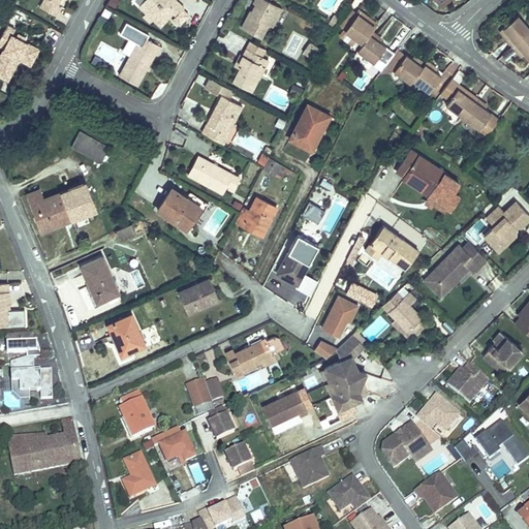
[(43,0),(40,6),(56,14),(61,5),(58,4),(59,0),(43,0)]
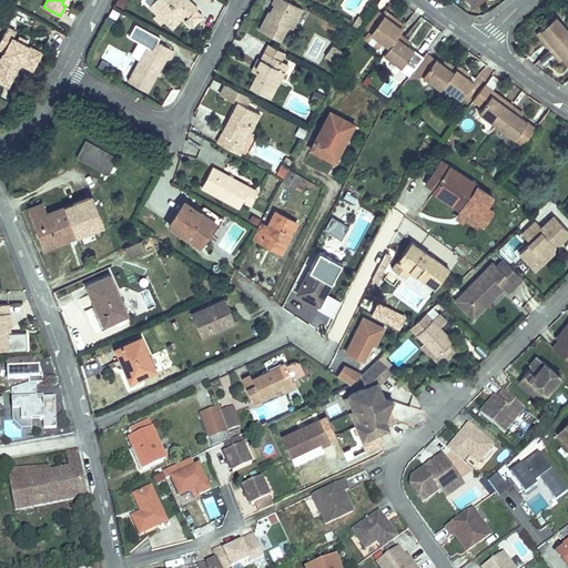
[(164,22),(165,23),(170,29),(186,13),(189,16),(195,9),(185,0),(154,0),(149,7),(156,16),(158,17),(161,17),(164,19),(164,22)]
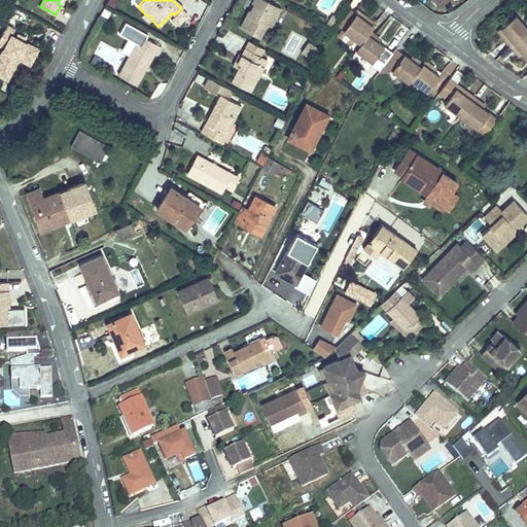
[(251,10),(249,14),(247,13),(241,26),(259,36),(267,23),(271,25),(281,7),(268,0),(252,0),(252,2),(255,3),(251,10)]
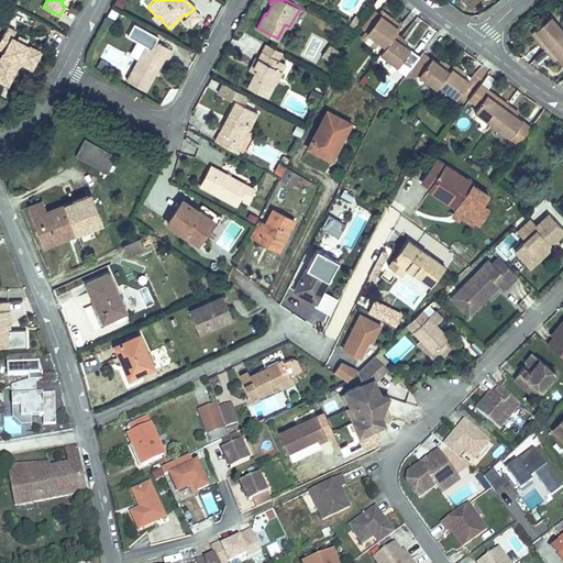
[(368,33),(382,15),(371,8),(359,25),(368,33)]
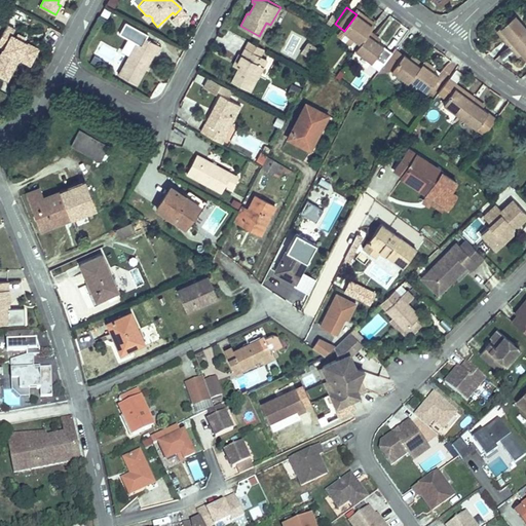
[(359,11),(357,14),(365,21),(367,17),(359,11)]
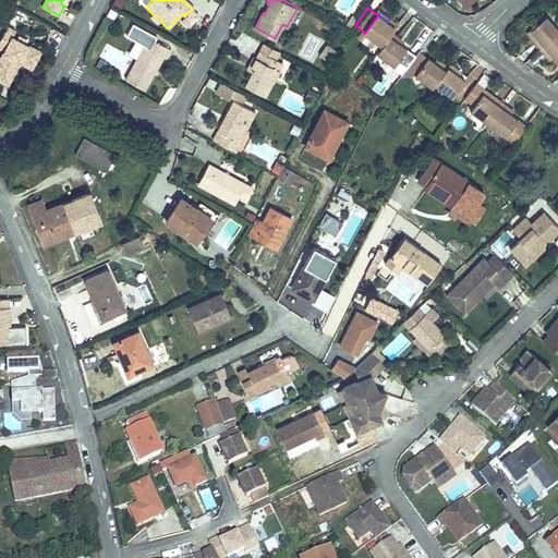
[(158,16),(155,16),(154,15),(150,19),(159,26),(162,23),(161,22),(161,19),(158,16)]
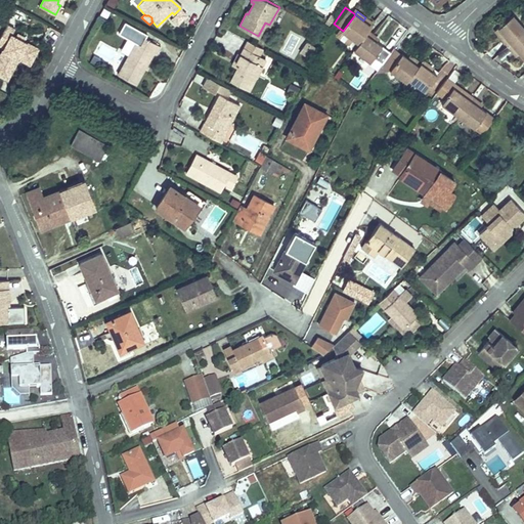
[(343,31),(359,43),(368,31),(374,24),(365,17),(363,20),(355,14),(343,31)]
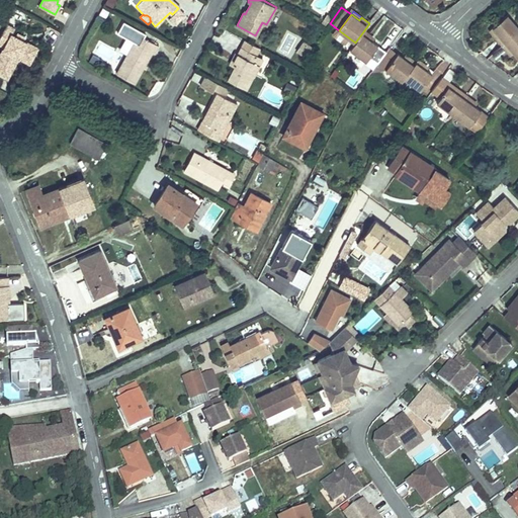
[(496,38),(502,46),(517,31),(517,27),(507,15),(493,27),(499,35),(496,38)]
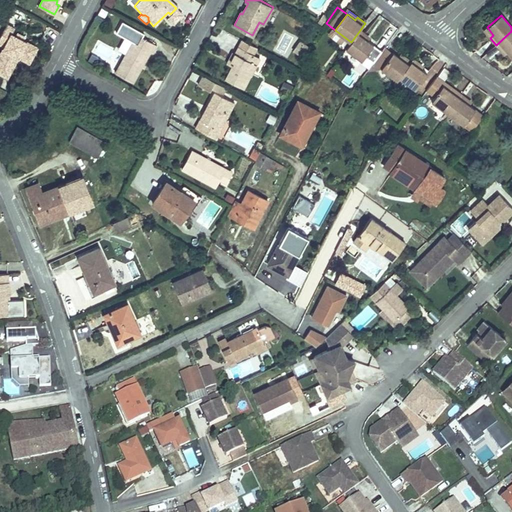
[(32,56),(38,46),(23,38),(16,35),(12,32),(15,27),(7,23),(0,35),(0,42),(4,45),(0,53),(0,65),(7,69),(10,64),(13,65),(18,56),(24,59),(27,53),(32,56)]
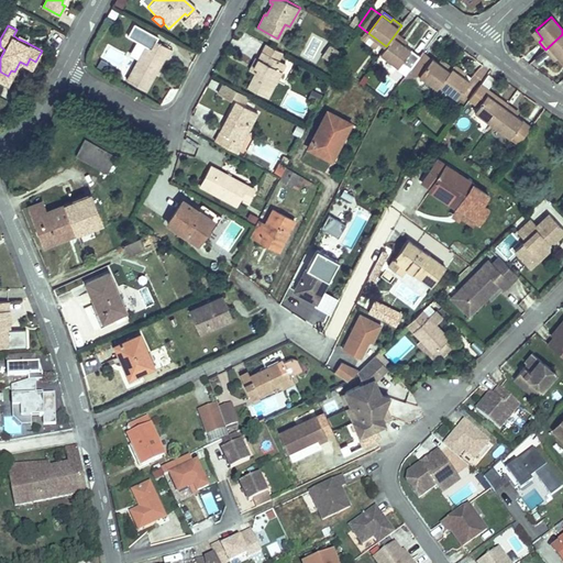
[(364,39),(382,52),(386,46),(368,33),(364,39)]
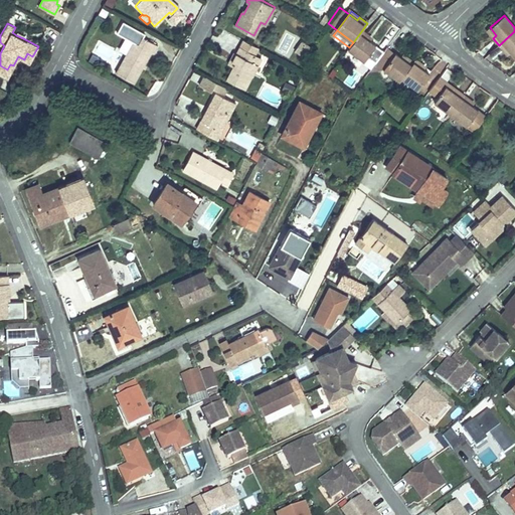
[(370,35),(362,30),(353,42),(349,47),(348,49),(364,61),(375,45),(367,39),(370,35)]
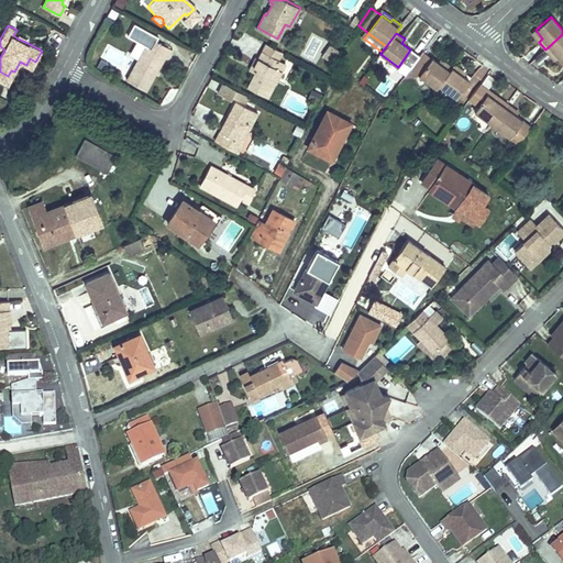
[(562,34),(545,50),(553,58),(556,55),(562,62),(562,34)]
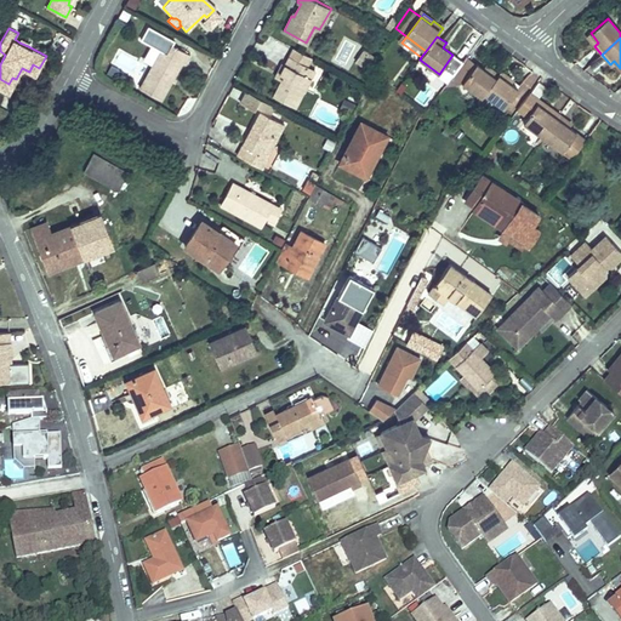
[(157,51),(159,52),(140,90),(160,101),(181,63),(184,66),(189,57),(161,41),(157,51)]
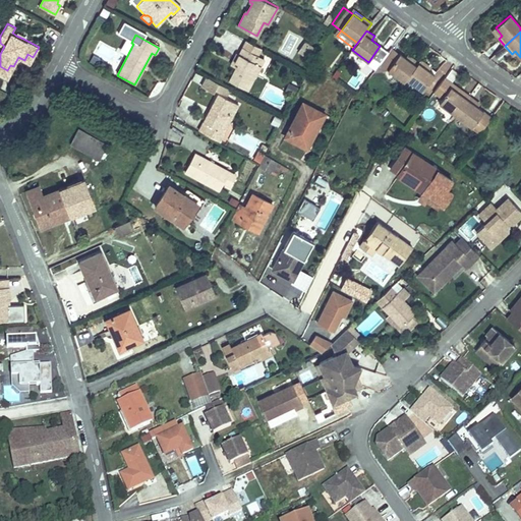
[(306,40),(303,44),(314,51),(316,47),(306,40)]
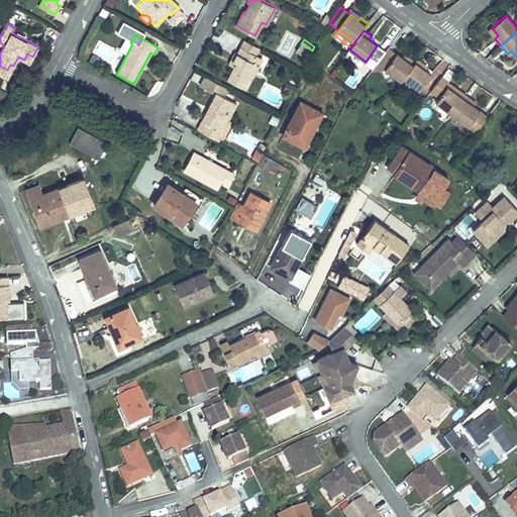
[(255,54),(260,47),(246,40),(242,46),(255,54)]
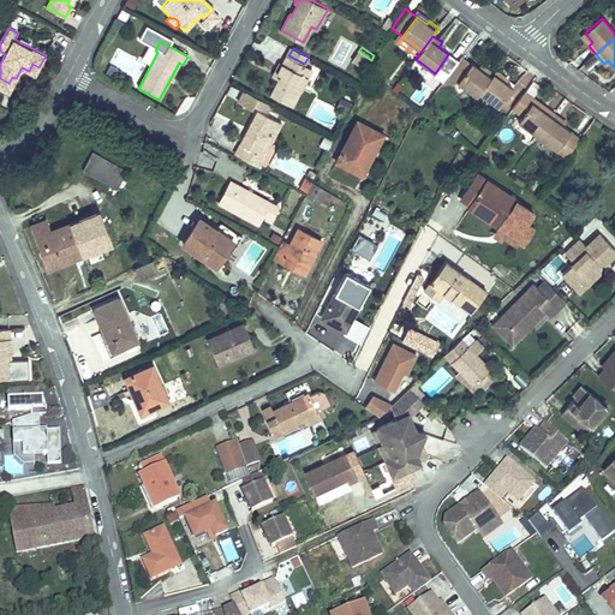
[(358,52),(352,60),(365,69),(371,60),(358,52)]
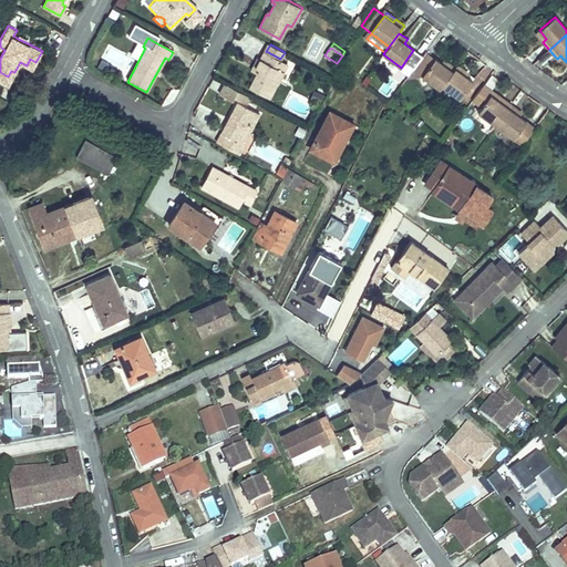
[(271,98),(289,63),(280,59),(266,51),(261,59),(266,61),(260,69),(251,86),(271,98)]
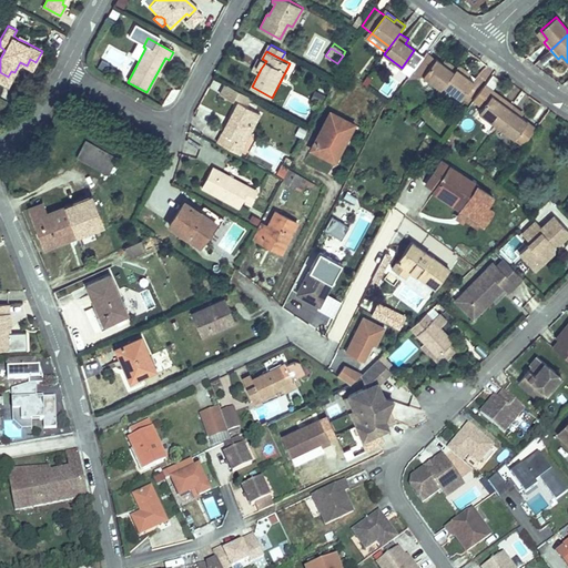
[(266,61),(262,59),(260,57),(254,66),(261,69),(266,61)]
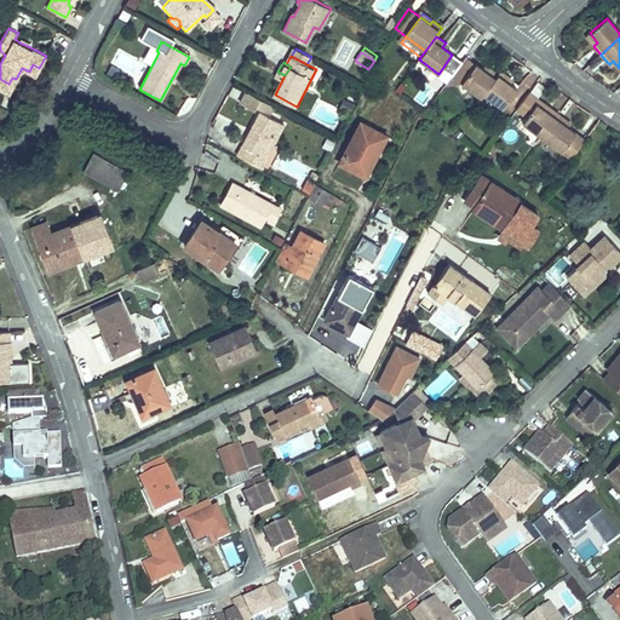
[(29,72),(35,75),(39,68),(33,64),(29,72)]
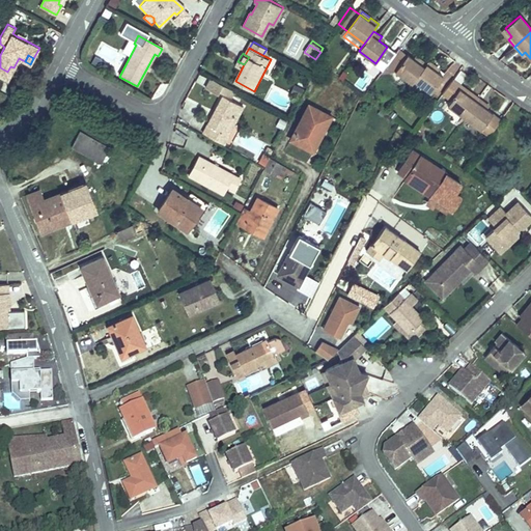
[(396,72),(412,83),(415,80),(426,63),(418,57),(415,60),(408,55),(396,72)]
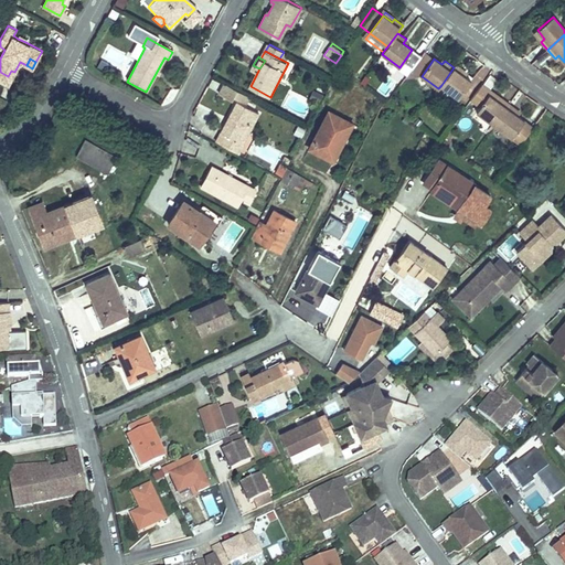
[(466,71),(456,64),(454,67),(441,85),(444,86),(458,97),(458,98),(471,81),(462,75),(466,71)]
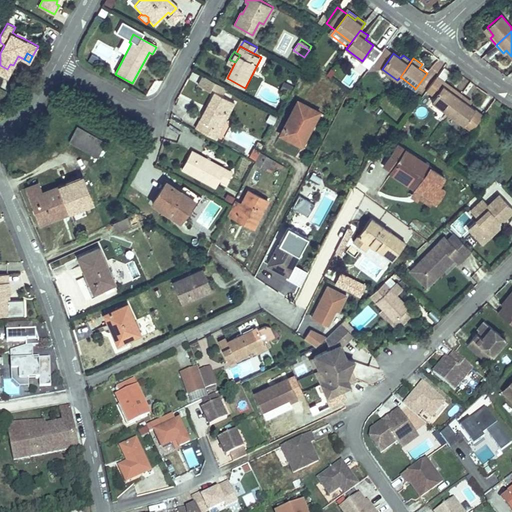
[(7,69),(0,65),(0,72),(7,76),(13,65),(10,64),(7,69)]
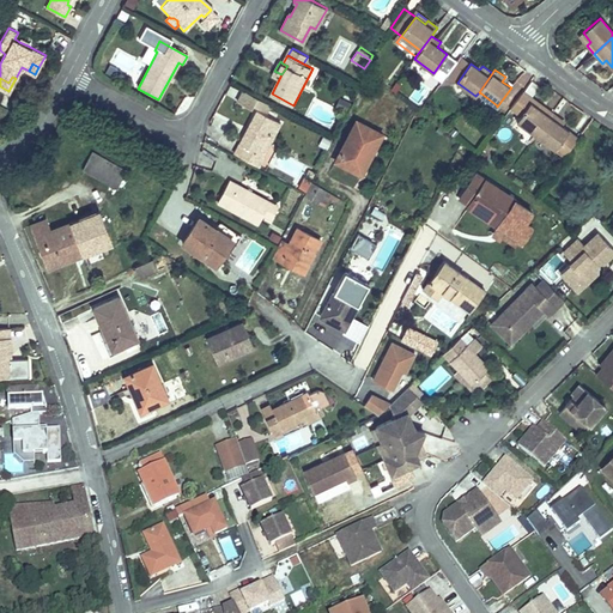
[(244,90),(238,101),(252,108),(254,105),(266,111),(271,104),(244,90)]
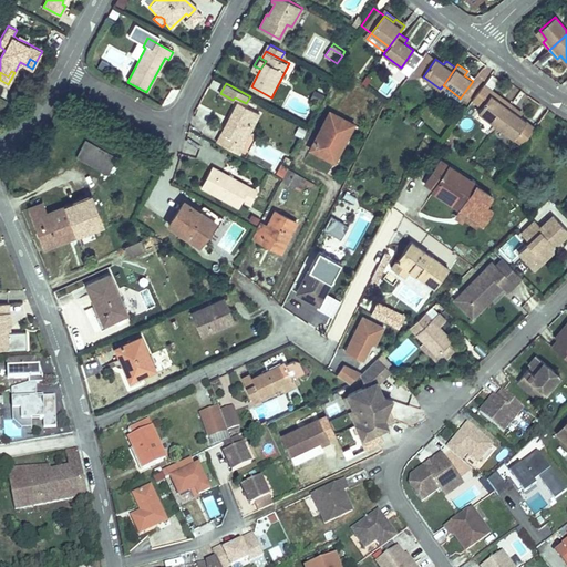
[(502,98),(484,84),(482,86),(492,93),(491,95),(500,101),(502,98)]
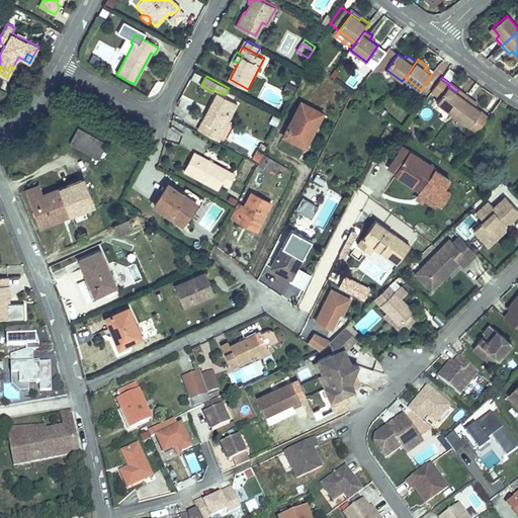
[(451,115),(466,95),(458,89),(456,92),(448,87),(449,85),(440,79),(431,92),(440,98),(435,103),(451,115)]
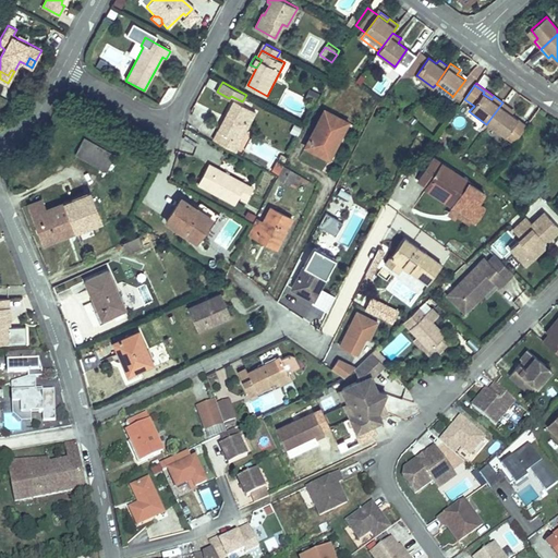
[(234,137),(241,141),(256,112),(233,99),(226,114),(229,117),(226,122),(222,120),(213,138),(229,147),(234,137)]
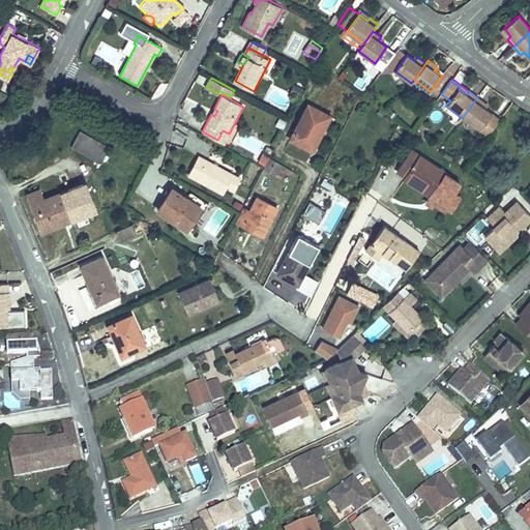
[(450,100),(441,94),(436,101),(444,108),(445,106),(450,100)]
